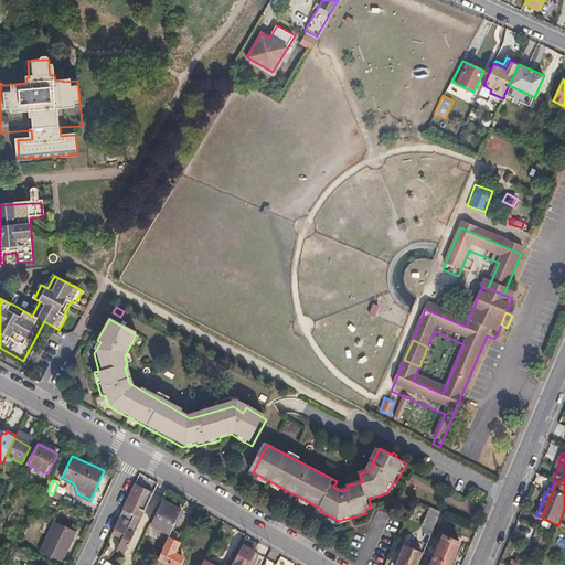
[(136,484),(124,511),(137,518),(141,520),(153,493),(136,484)]
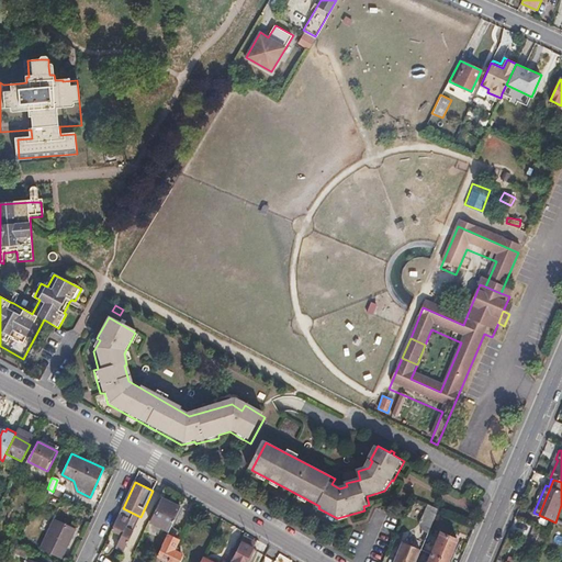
[(168,531),(180,507),(163,498),(150,523),(168,531)]
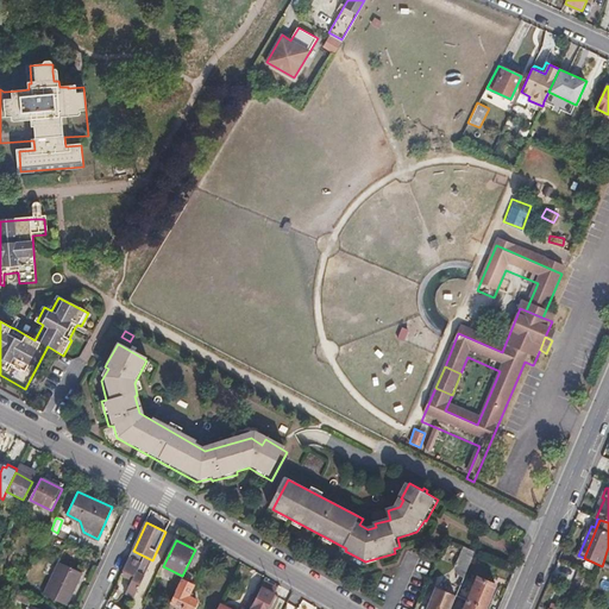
[(470,562),(475,551),(464,546),(454,569),(459,575),(454,585),(459,588),(470,562)]
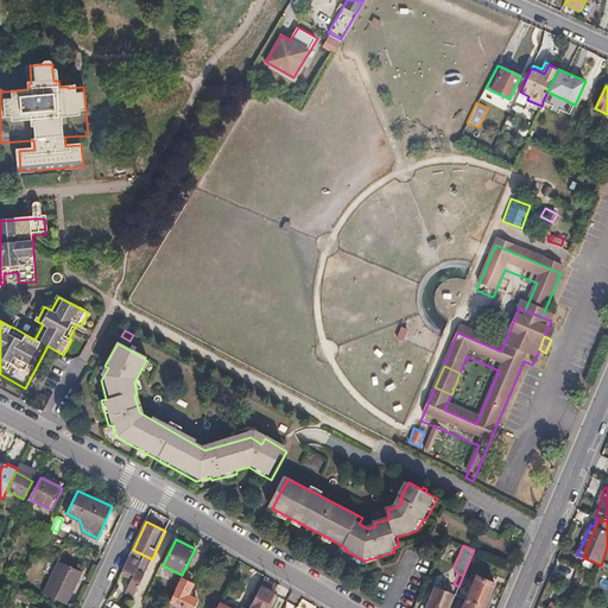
[(133,550),(121,574),(133,580),(126,593),(134,596),(152,559),(147,557),(133,550)]
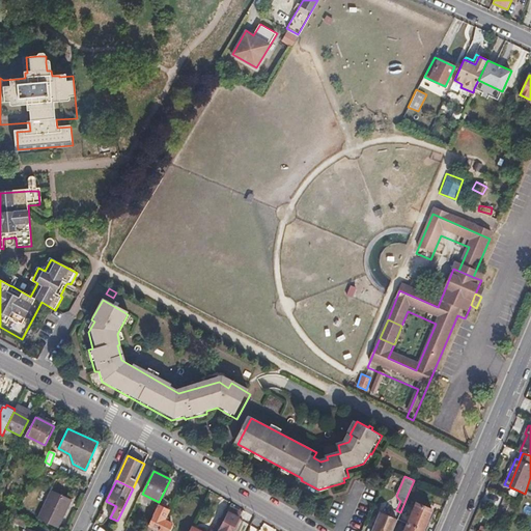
[(49,495),(38,518),(57,528),(68,504),(49,495)]
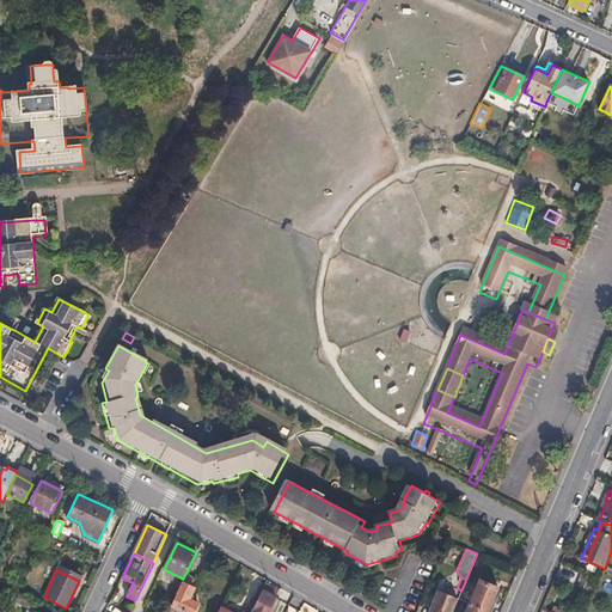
[(279,587),(267,580),(262,589),(263,591),(275,597),(279,587)]
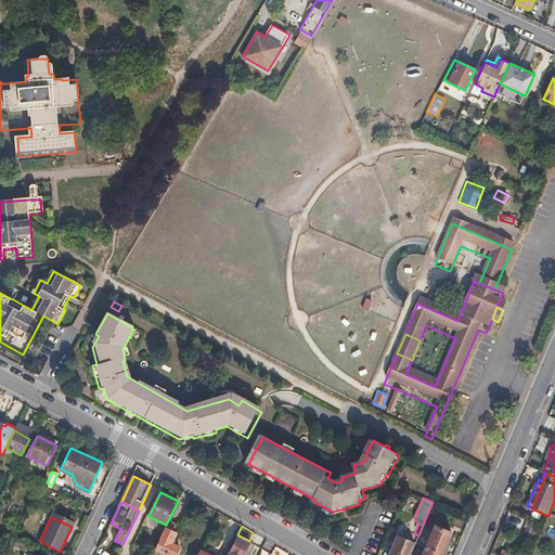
[(426,547),(442,554),(451,532),(435,526),(426,547)]
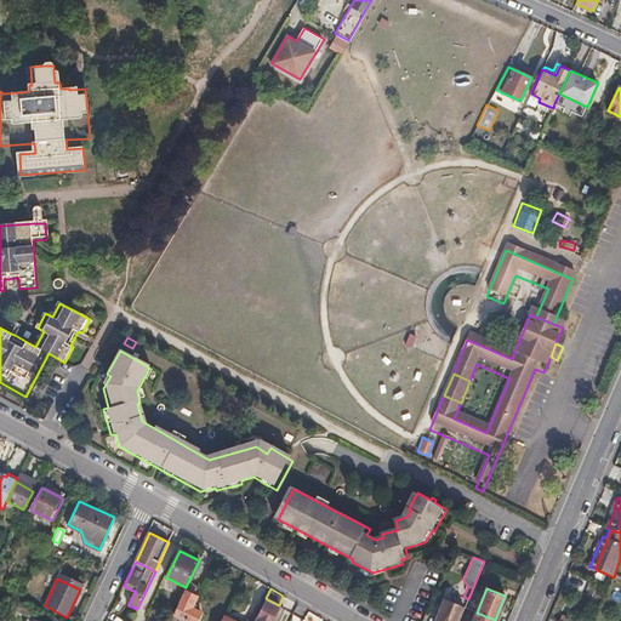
[(184,591),(174,614),(187,620),(195,620),(200,613),(192,608),(197,597),(184,591)]
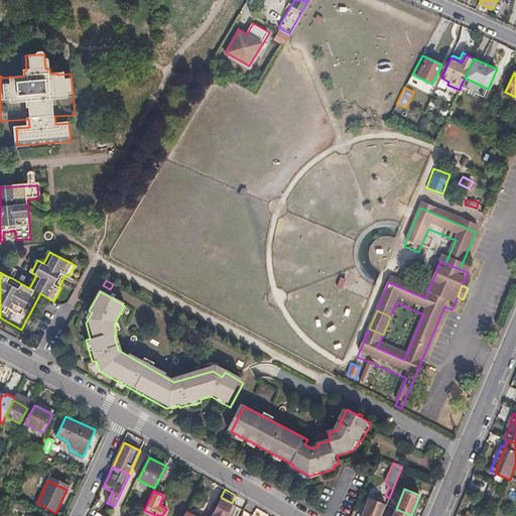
[(386,505),(369,497),(361,515),(381,515),(386,505)]
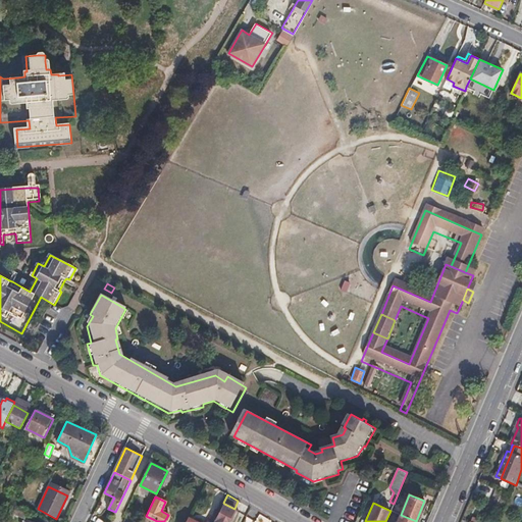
[(213,521),(227,521),(235,509),(224,504),(215,521),(214,521),(213,521)]
